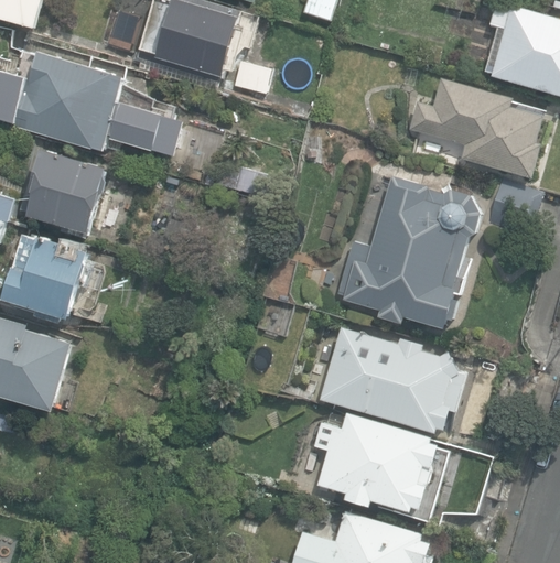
[(0,19),(34,29),(42,0),(0,0),(0,19)]
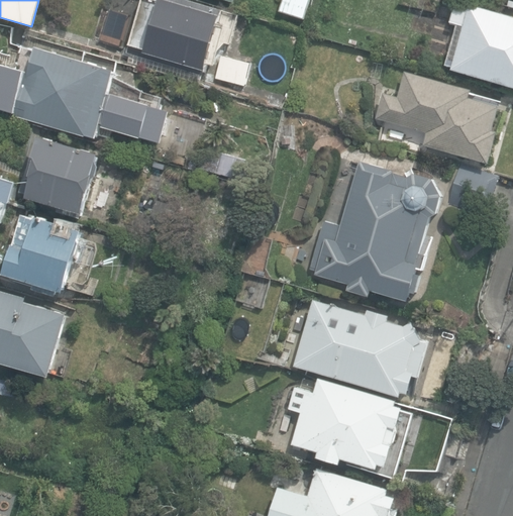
[(125,62),(198,83),(204,63),(213,66),(217,50),(215,50),(221,43),(227,44),(236,16),(221,10),(185,0),(140,0),(125,53),(127,54),(125,62)]
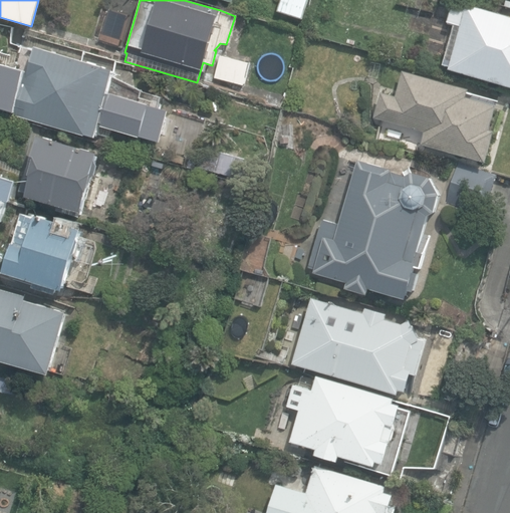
[(277,0),(273,11),(299,19),(306,0),(277,0)]
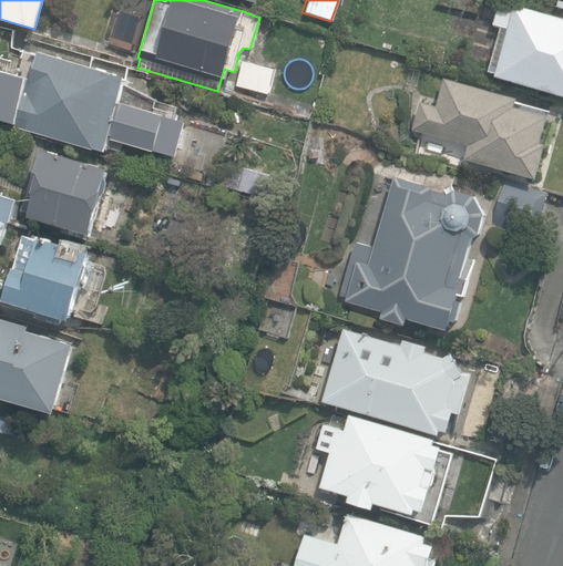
[(364,0),(362,9),(380,13),(384,0),(364,0)]
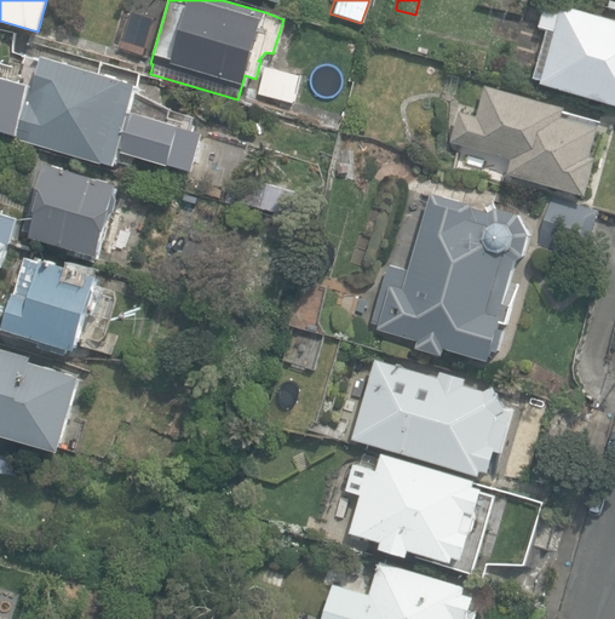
[(614,19),(561,4),(559,9),(542,4),(535,27),(553,32),(539,84),(614,105),(614,19)]
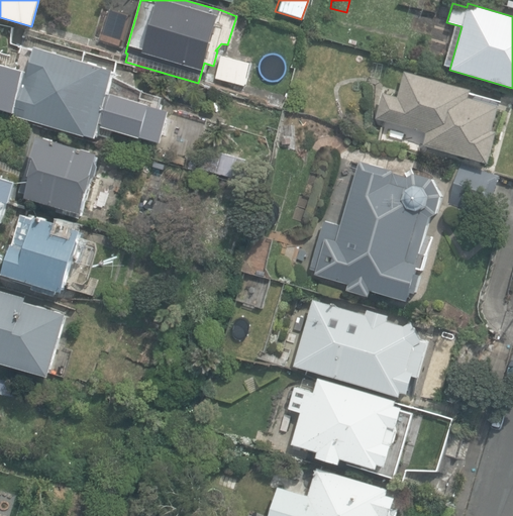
[(143,138),(160,143),(170,111),(107,93),(114,71),(33,46),(12,116),(93,140),(98,125),(100,125),(100,127),(143,140),(143,138)]
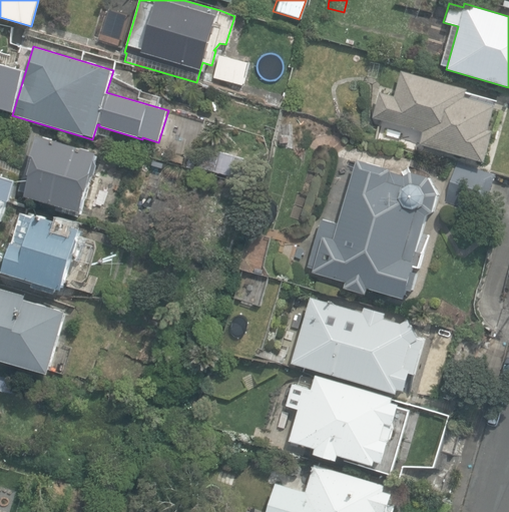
[(211,78),(239,84),(244,62),(216,55),(211,78)]
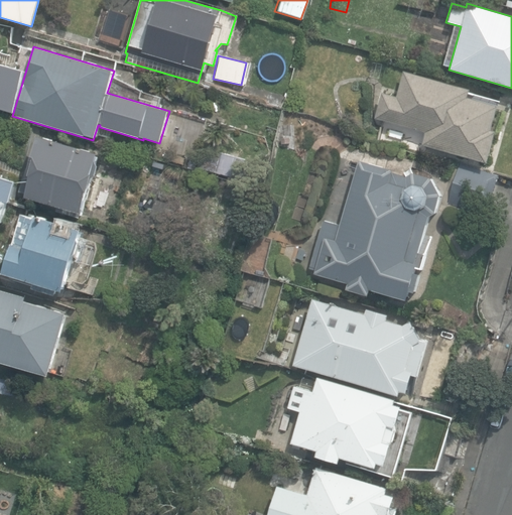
[(0,110),(11,113),(22,72),(0,66),(0,110)]
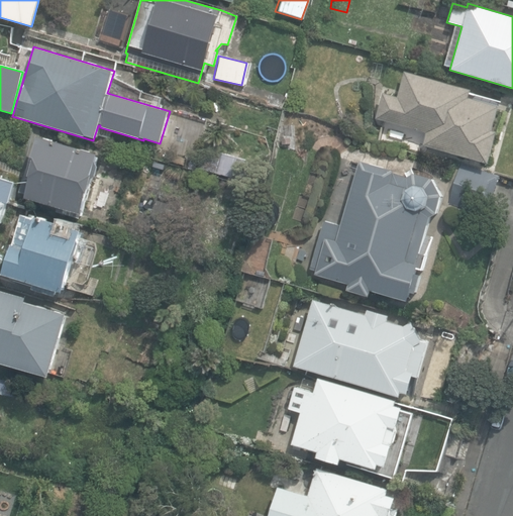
[(421,144),(488,164),(497,132),(491,130),(498,106),(468,97),(471,90),(404,72),(397,97),(381,92),(374,118),(424,132),(421,144)]
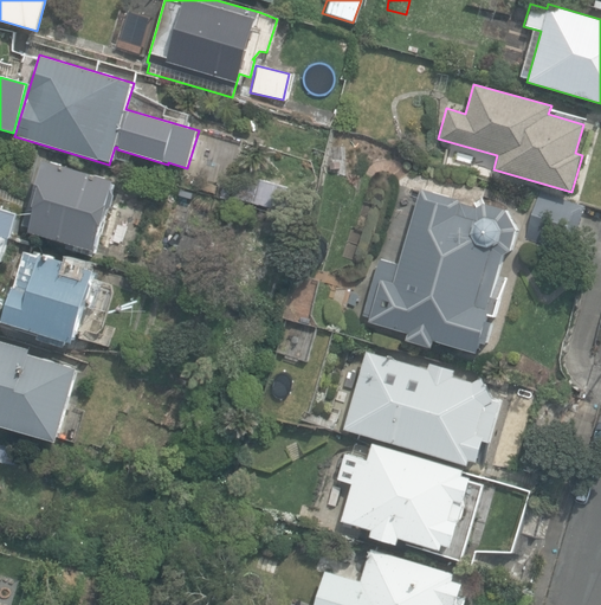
[(28,232),(94,251),(101,230),(103,230),(110,206),(108,206),(115,181),(40,159),(28,198),(36,200),(33,210),(34,210),(28,232)]
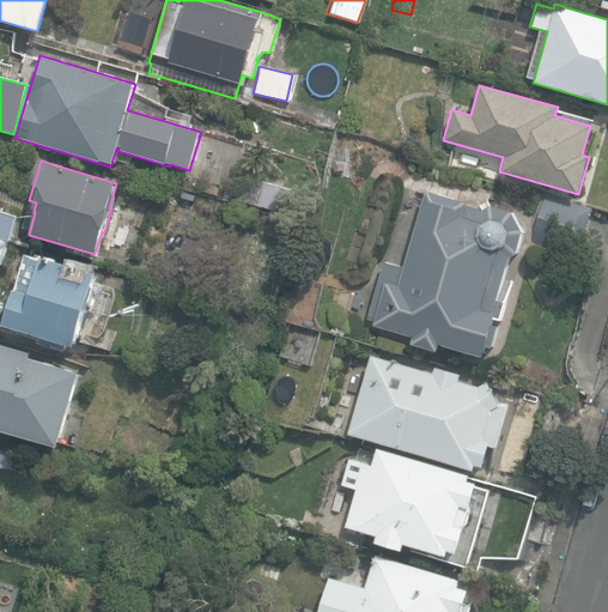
[(249,205),(283,213),(289,191),(255,182),(253,188),(237,183),(233,199),(249,203),(249,205)]
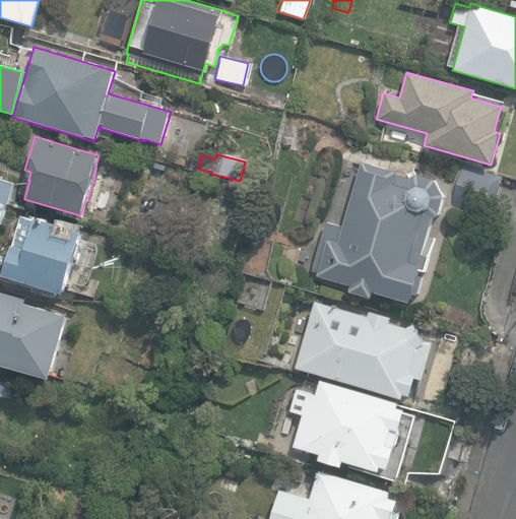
[(371,293),(409,305),(412,295),(417,296),(424,276),(417,275),(421,265),(416,265),(430,218),(437,215),(443,197),(433,179),(413,175),(408,178),(393,174),(394,172),(361,161),(340,226),(323,220),(307,270),(315,273),(314,274),(348,285),(346,292),(369,299),(371,293)]
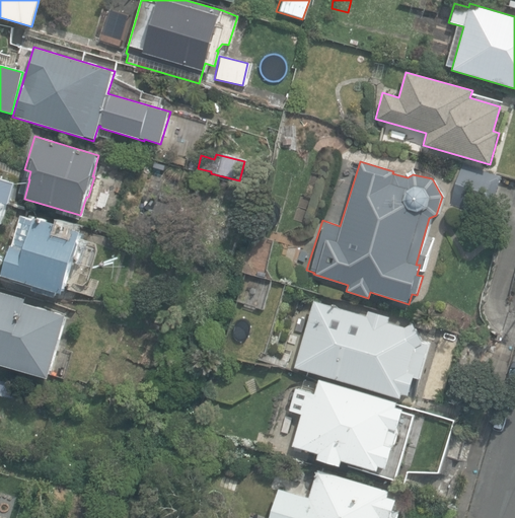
[(456,163),(445,202),(486,215),(498,175),(456,163)]
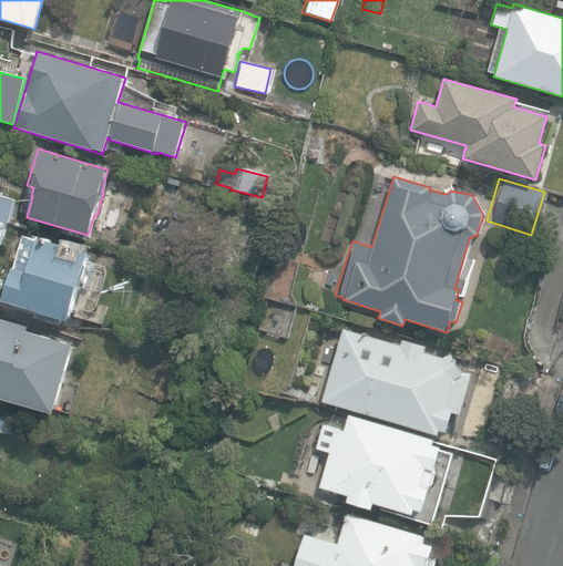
[(0,216),(6,218),(12,197),(0,193),(0,216)]
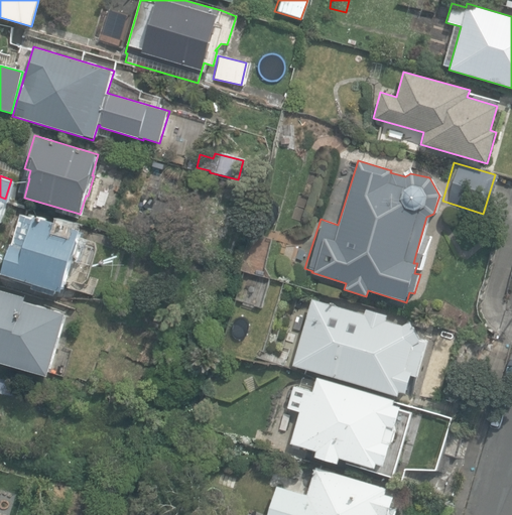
[(1,274),(64,292),(83,230),(22,212),(12,245),(10,244),(1,274)]
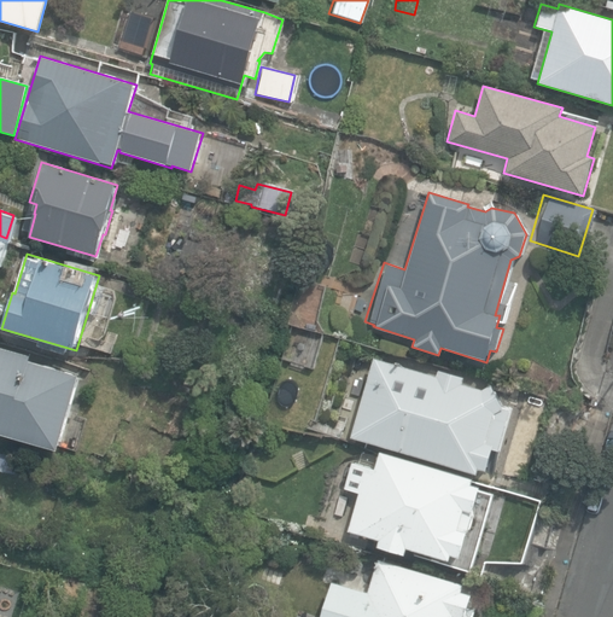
[(24,438),(59,449),(66,426),(73,429),(80,405),(73,402),(81,374),(29,360),(30,354),(0,345),(0,432),(7,435),(6,438),(23,443),(24,438)]
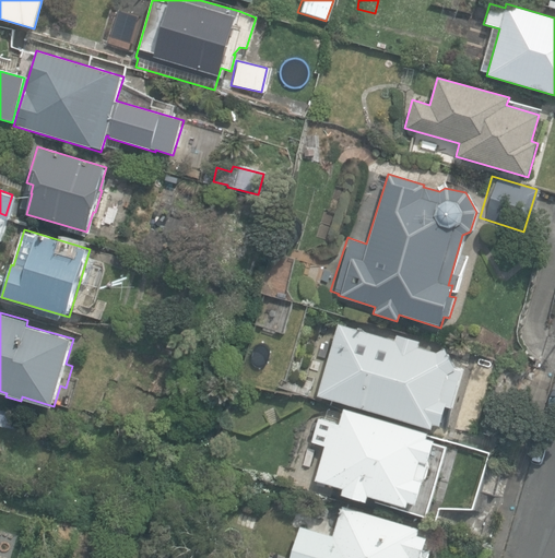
[(315,395),(432,429),(433,424),(440,426),(445,407),(452,408),(463,370),(452,366),(445,348),(436,353),(417,347),(418,342),(394,335),(393,341),(335,324),(315,395)]
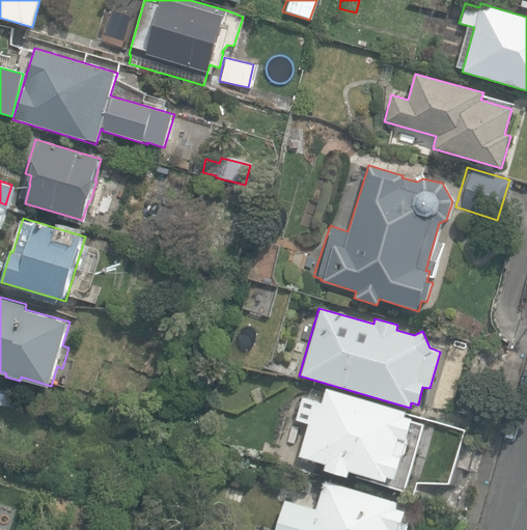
[(406,410),(325,387),(321,401),(300,396),(294,419),(307,422),(298,454),(325,463),(324,469),(348,475),(349,469),(370,475),(368,479),(403,490),(421,423),(412,421),(413,418),(405,415),(406,410)]
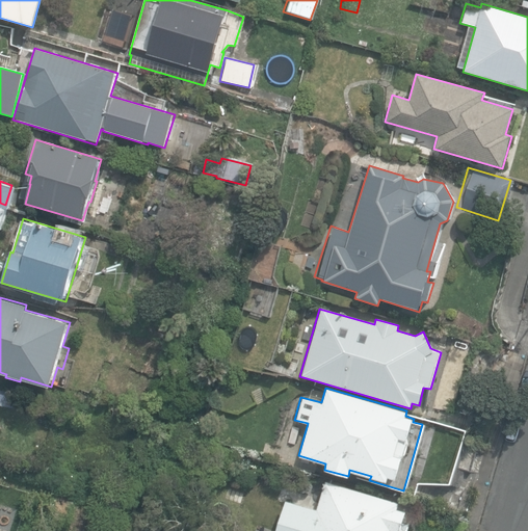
[(429,458),(470,470),(475,450),(434,440),(429,458)]
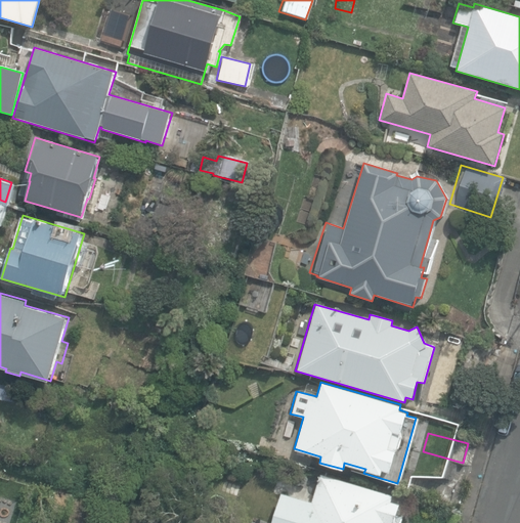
[(271,522),(393,522),(399,503),(391,500),(393,494),(319,474),(312,499),(280,491),(271,522)]
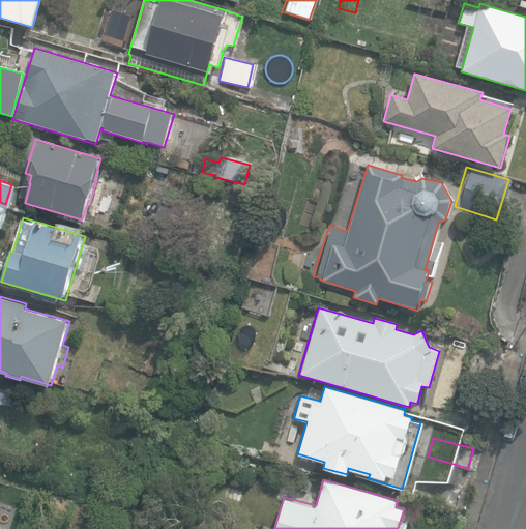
All buildings are outlined.
